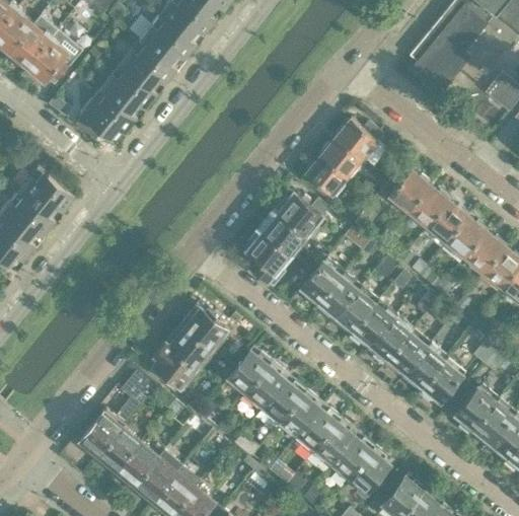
[(3,0),(0,0),(0,28),(18,7),(11,1),(9,4),(3,0)]
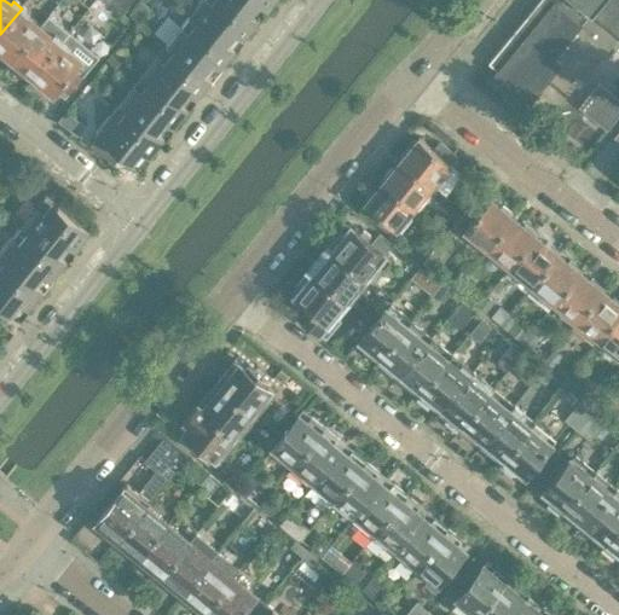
[(116,0),(109,9),(121,18),(136,0),(116,0)]
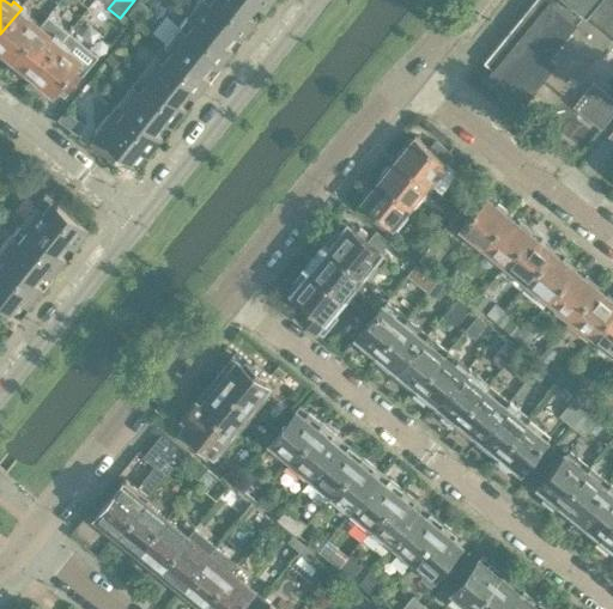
[(258,23),(228,0),(201,0),(188,17),(234,53),(258,23)]
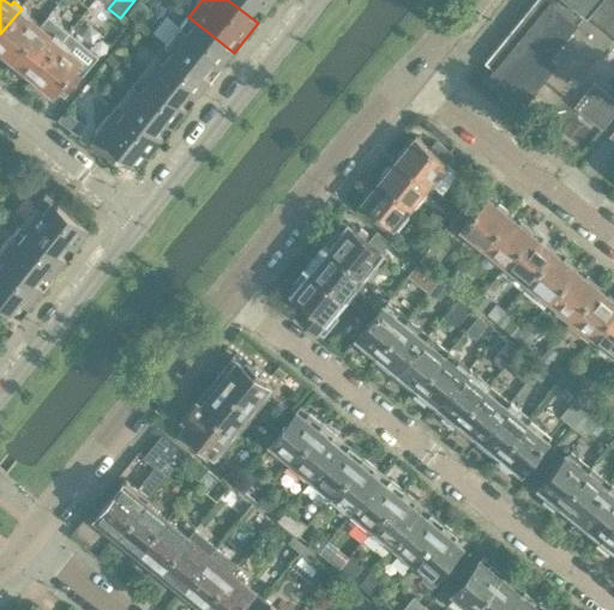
[(228,0),(258,23),(276,0),(228,0)]
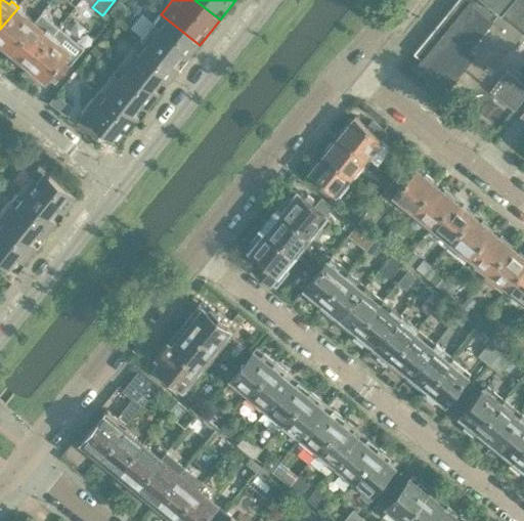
[(523,0),(459,0),(413,55),(421,61),(419,64),(449,90),(476,56),(470,51),(500,13),(523,32),(523,0)]
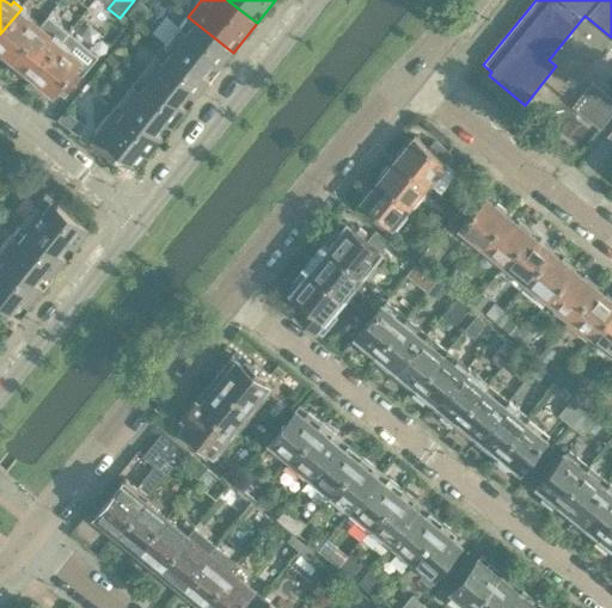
[(140,5),(130,17),(138,22),(146,11),(140,5)]
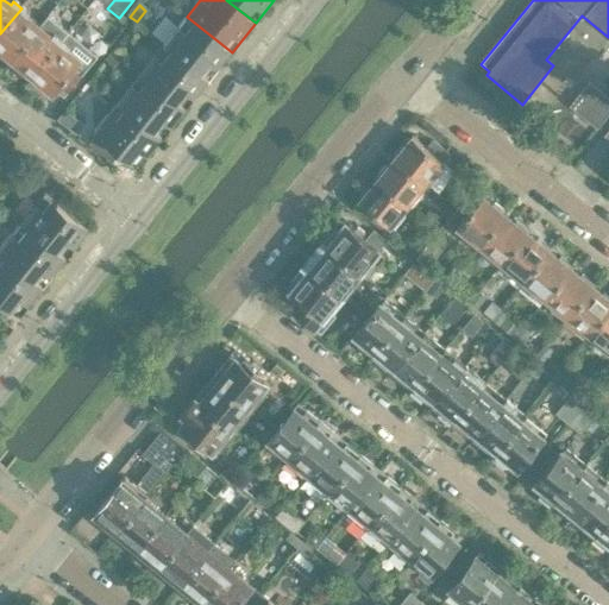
[(22,8),(0,33),(0,56),(10,64),(39,29),(26,18),(30,14),(22,8)]
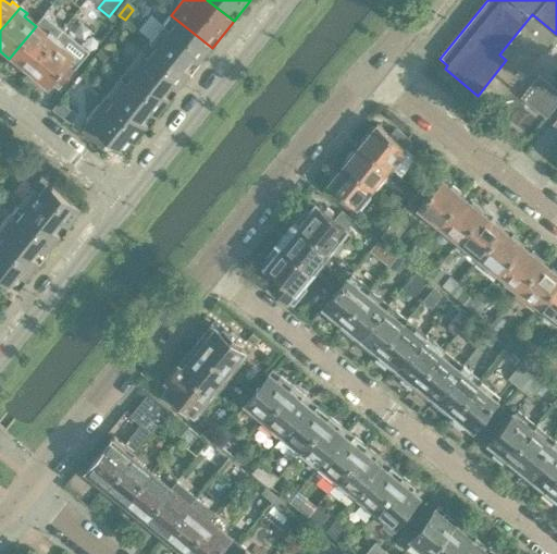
[(212,48),(171,15),(150,40),(192,74),(212,48)]
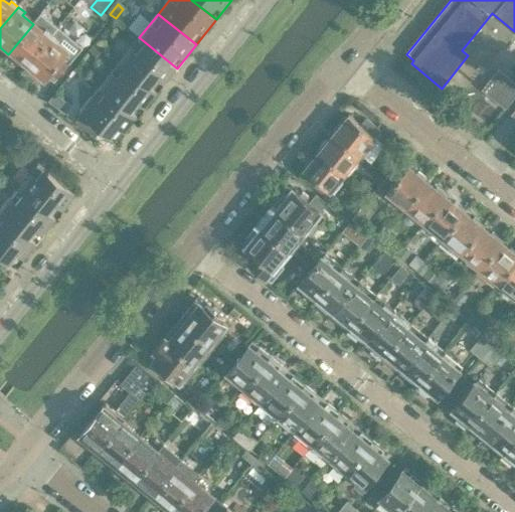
[(33,24),(8,54),(18,63),(22,61),(27,66),(52,35),(45,29),(43,32),(33,24)]
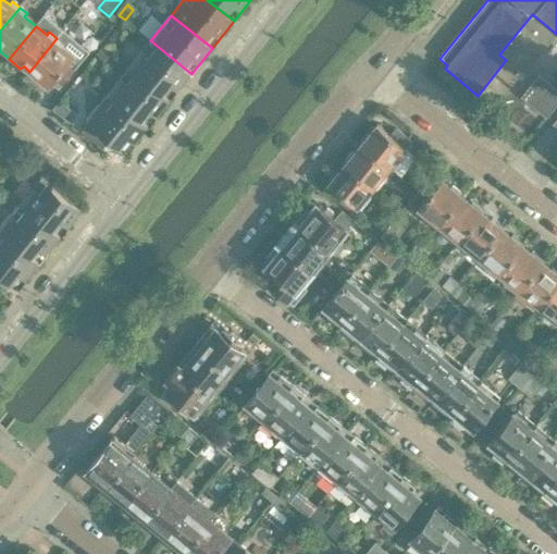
[(57,38),(29,72),(35,76),(34,79),(44,88),(48,87),(53,81),(62,87),(76,70),(67,63),(73,57),(61,47),(64,44),(57,38)]
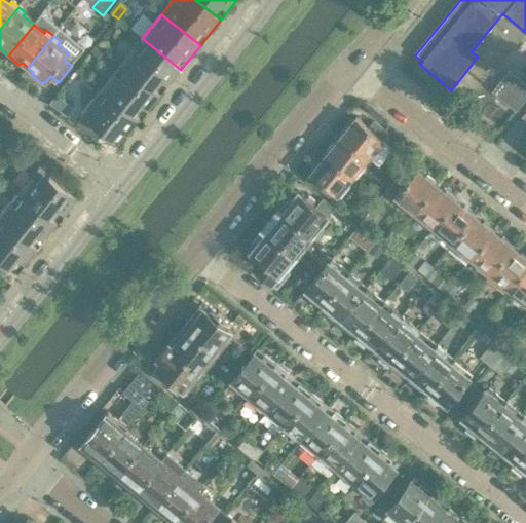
[(181,70),(142,38),(122,63),(160,94),(181,70)]
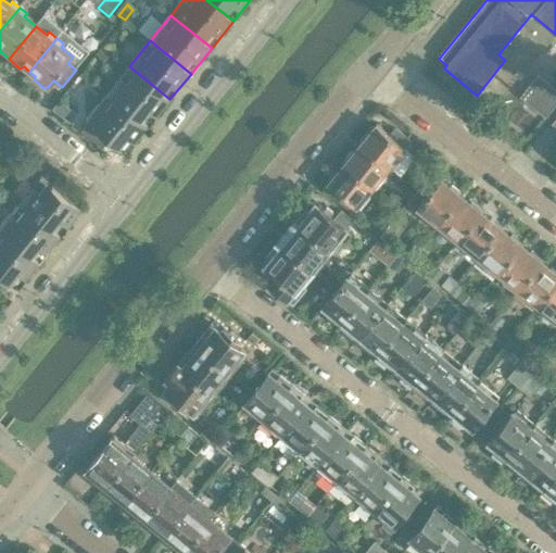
[(103,48),(96,58),(105,65),(113,55),(103,48)]
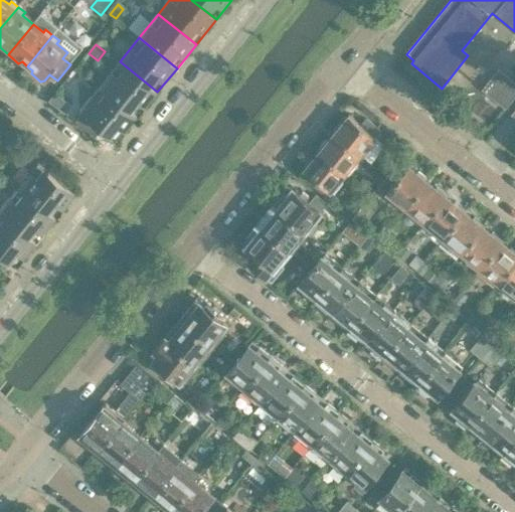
[(157,92),(120,61),(100,87),(137,117),(157,92)]
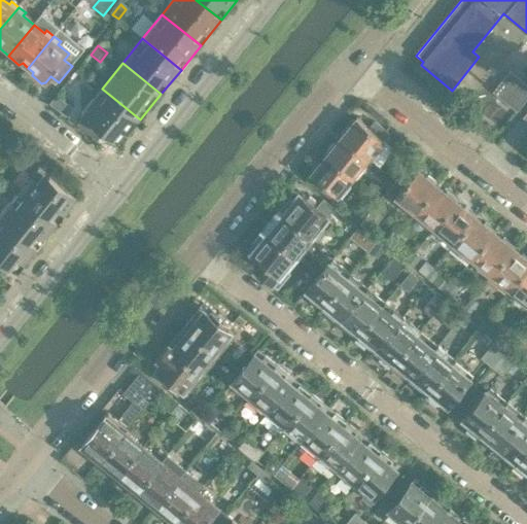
[(526,101),(526,86),(510,73),(493,94),(517,113),(526,101)]
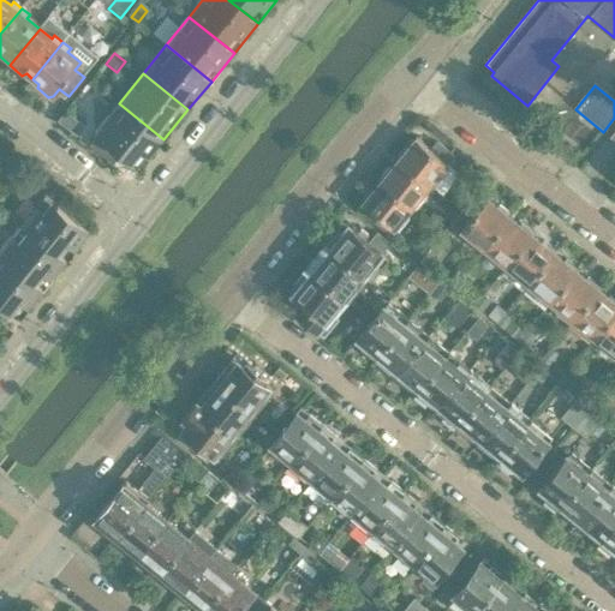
[(163,139),(119,103),(95,133),(99,137),(90,148),(113,167),(121,156),(139,169),(163,139)]
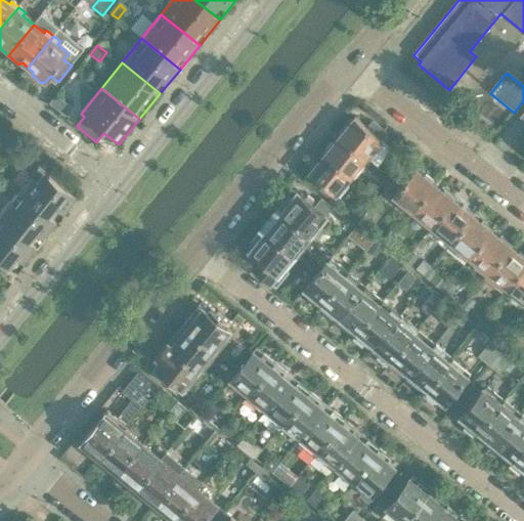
[(56,97),(50,105),(67,118),(73,110),(56,97)]
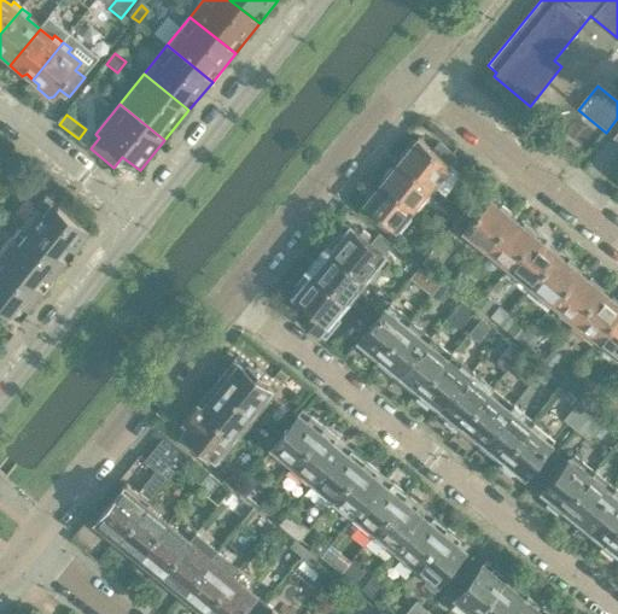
[(402,159),(400,162),(432,188),(450,167),(418,140),(410,150),(408,148),(401,158),(402,159)]
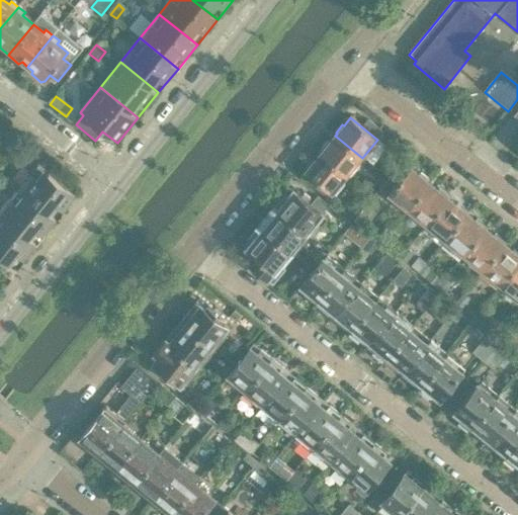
[(322,152),(321,154),(347,176),(362,158),(335,136),(329,144),(328,143),(321,151),(322,152)]
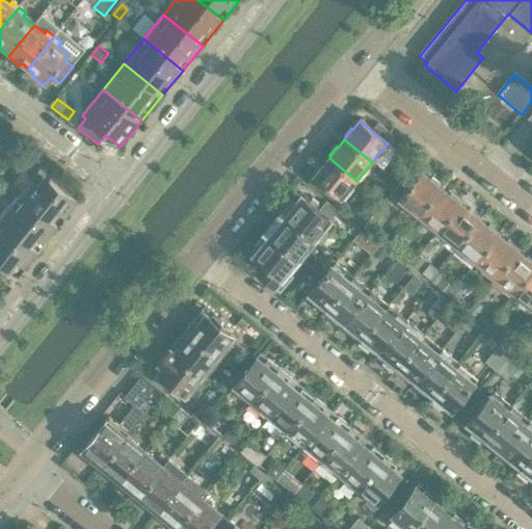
[(341,200),(356,181),(329,158),(322,166),(321,165),(314,174),(316,175),(314,177),(341,200)]
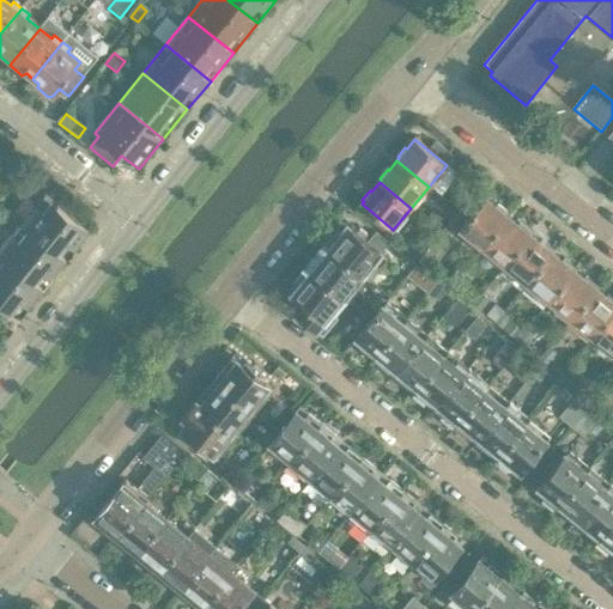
[(46,195),(22,224),(66,260),(90,231),(46,195)]
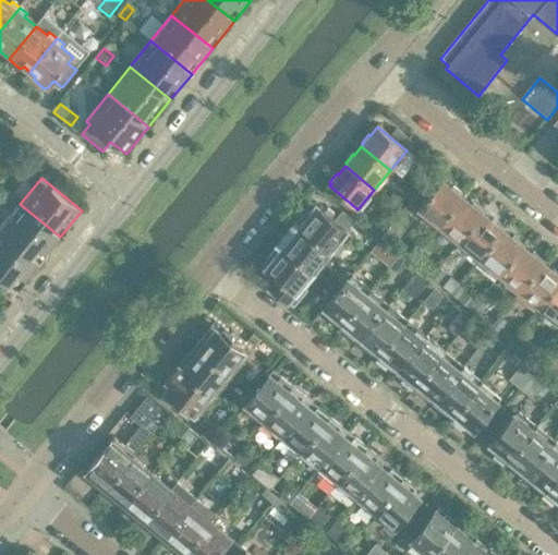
[(424,186),(414,179),(409,185),(419,193),(424,186)]
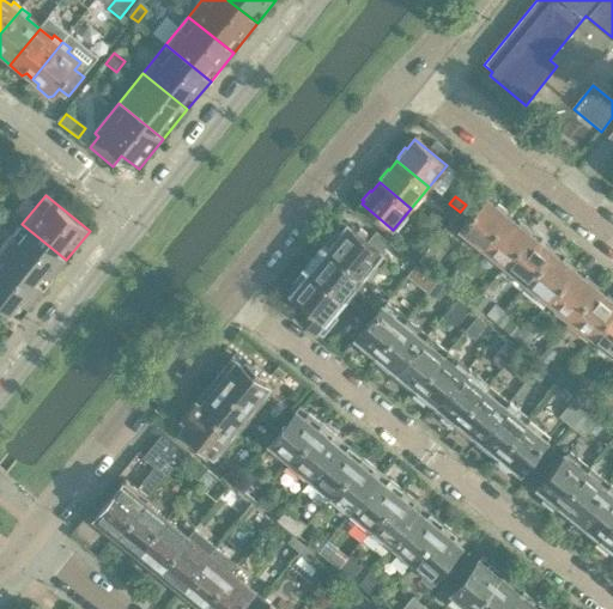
[(460,231),(483,249),(509,218),(507,215),(508,214),(498,206),(497,208),(486,200),(460,231)]
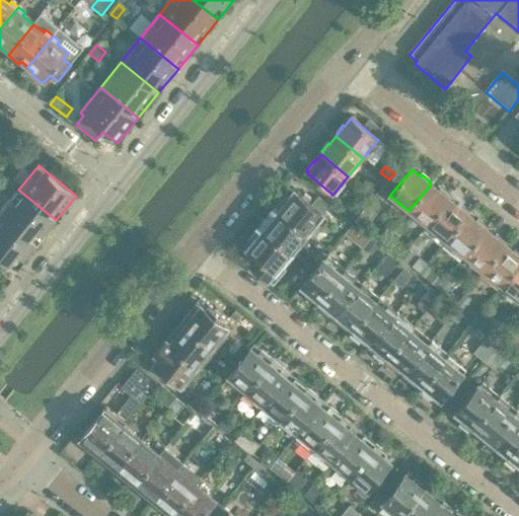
[(376,190),(367,181),(362,188),(371,196),(376,190)]
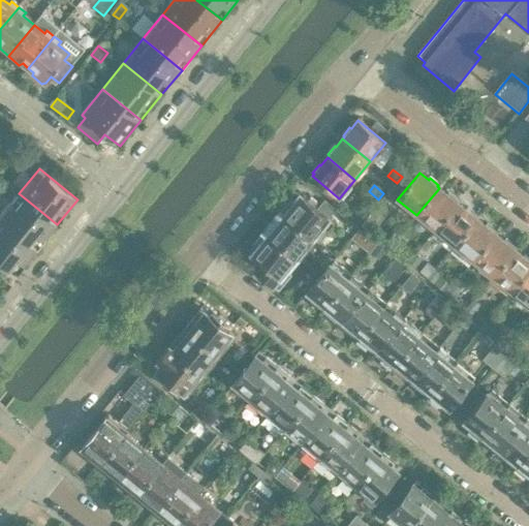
[(447,195),(439,188),(416,215),(436,231),(458,204),(456,202),(457,200),(448,194),(447,195)]
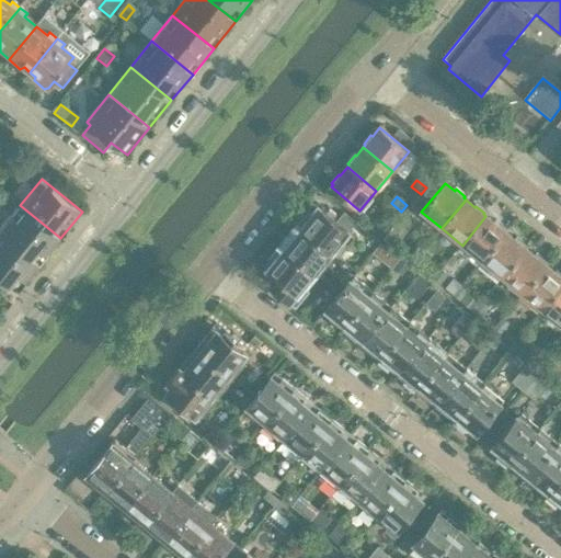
[(60,238),(20,205),(0,230),(0,234),(38,265),(60,238)]
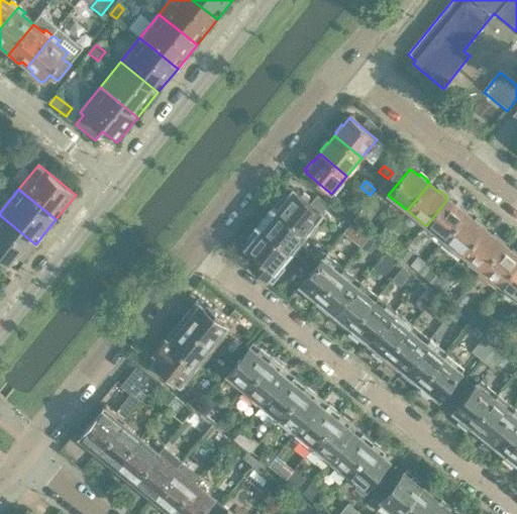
[(284,195),(273,209),(305,235),(315,222),(320,226),(326,219),(293,192),(288,198),(284,195)]
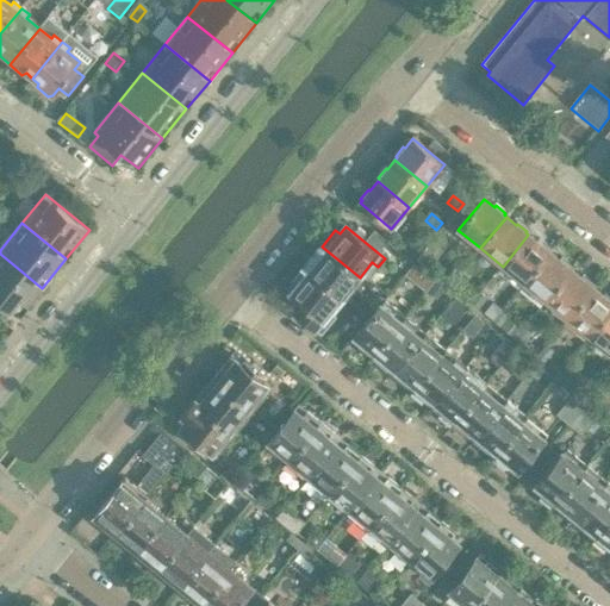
[(537,243),(528,235),(503,267),(524,285),(551,252),(548,250),(549,249),(539,242),(537,243)]
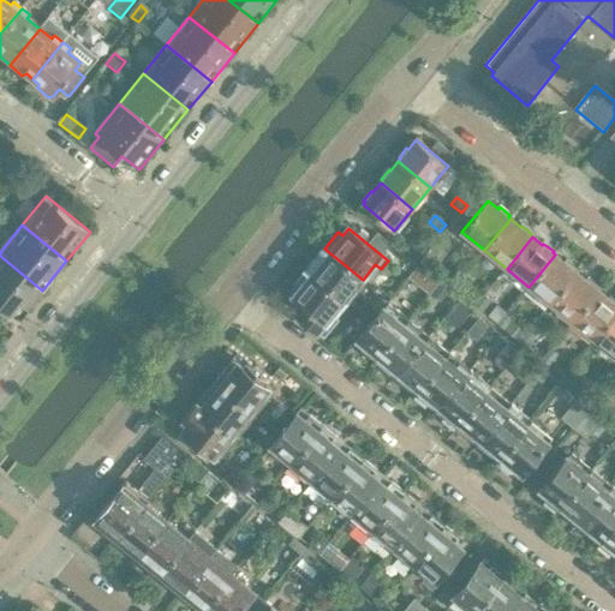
[(421,263),(431,273),(451,249),(440,239),(421,263)]
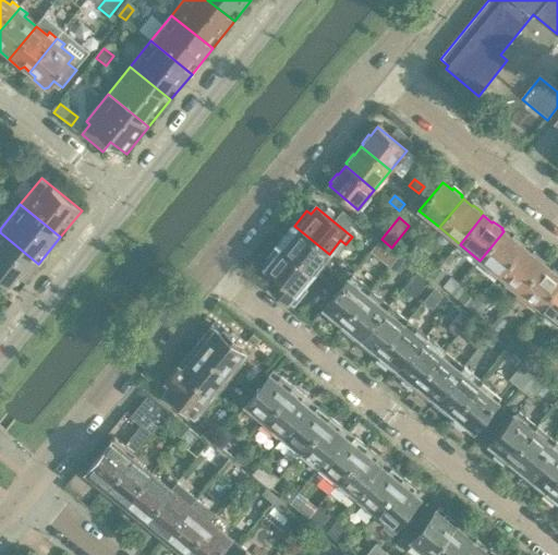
[(384,230),(373,221),(367,228),(378,237),(384,230)]
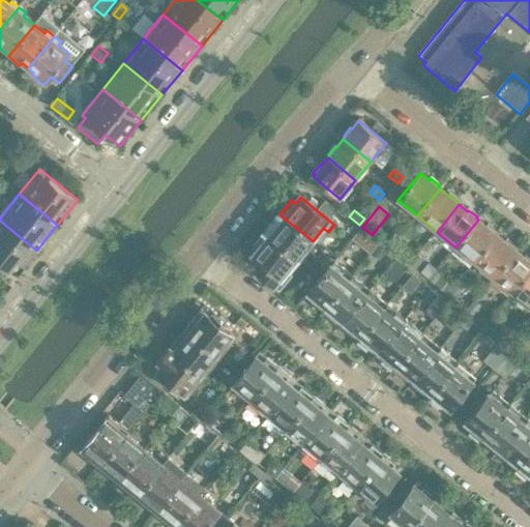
[(280,214),(264,234),(296,261),(313,241),(280,214)]
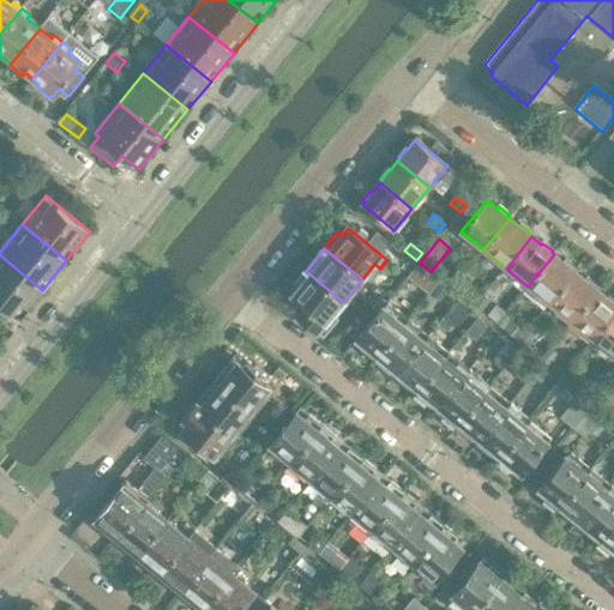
[(564,263),(554,254),(528,287),(549,303),(576,272),(573,270),(575,269),(565,261),(564,263)]
